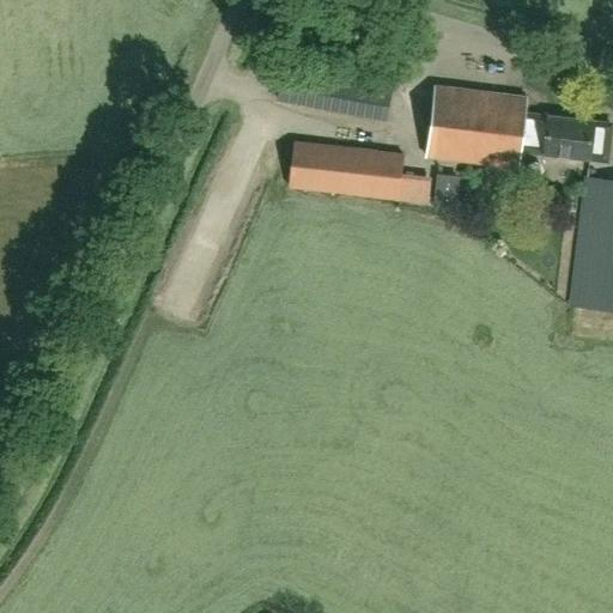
[(286,53),(277,101),(386,121),(394,73),(286,53)]
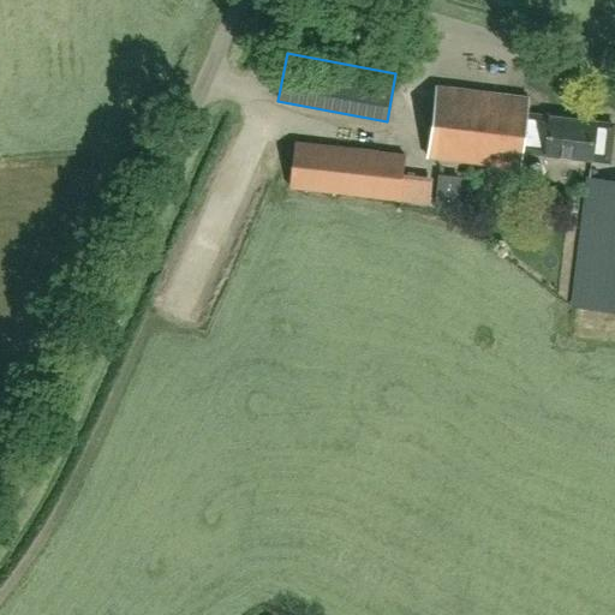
[(519,171),(521,151),(608,161),(611,132),(605,132),(605,133),(595,132),(596,123),(525,114),(527,100),(436,89),(428,160),(519,171)]
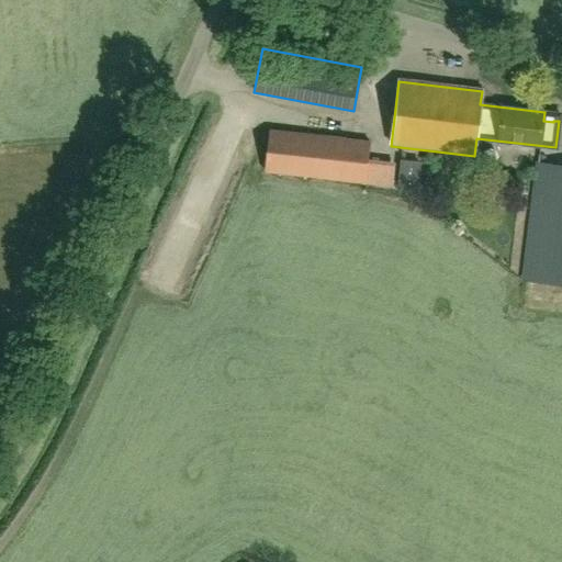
[(266,172),(364,183),(370,142),(270,131),(266,172)]
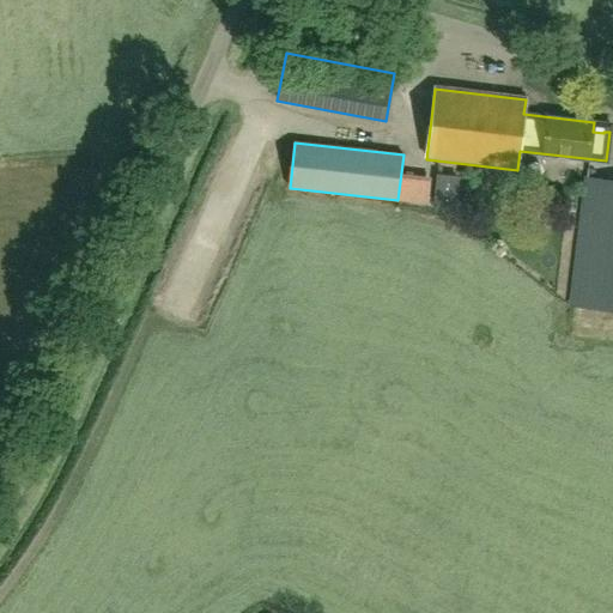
[(431,173),(430,189),(455,193),(456,175),(431,173)]
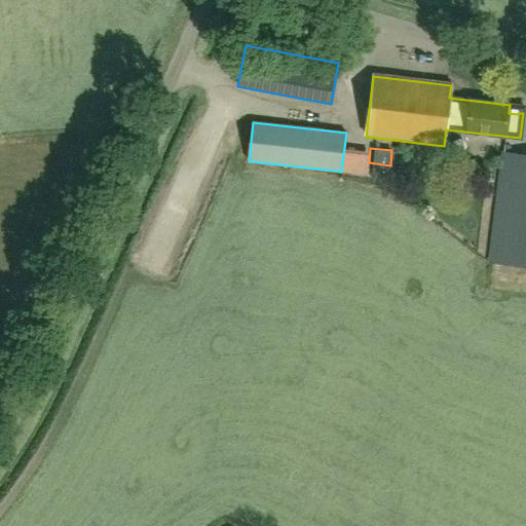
[(525,155),(502,153),(489,262),(525,266),(525,155)]
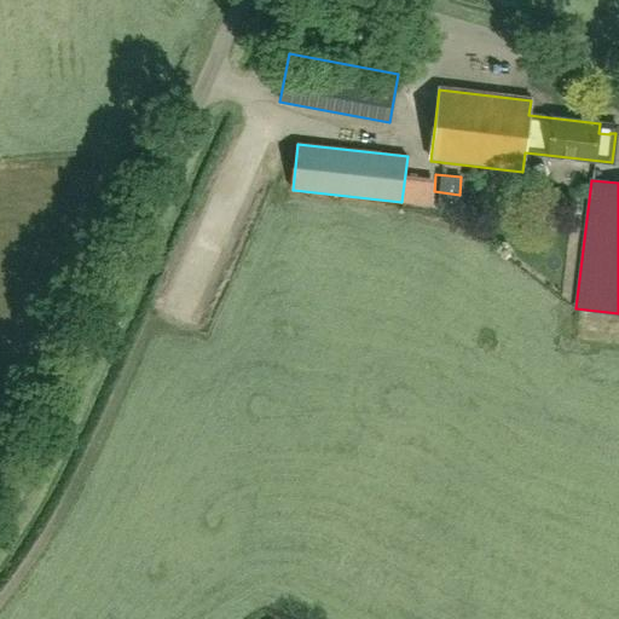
All buildings are outlined.
